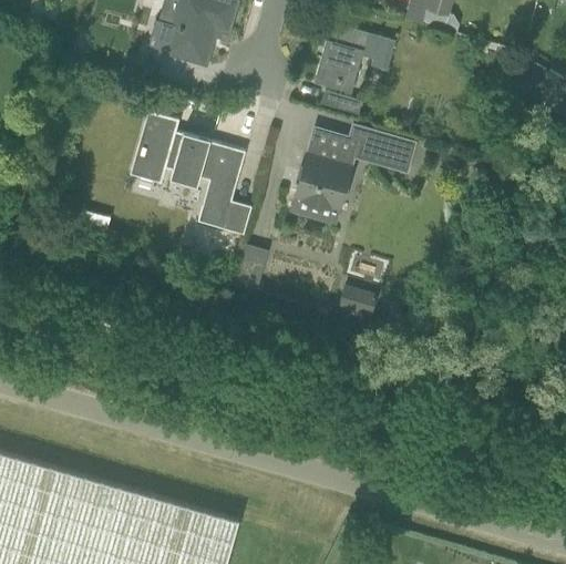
[(171,0),(178,2),(172,28),(156,23),(154,23),(146,50),(164,54),(164,53),(181,59),(202,64),(212,29),(225,32),(233,4),(229,4),(230,1),(230,0),(171,0)]
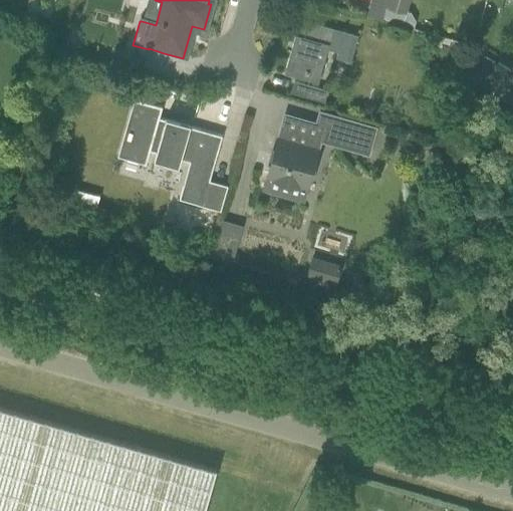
[(371,0),(369,7),(385,11),(388,0),(371,0)]
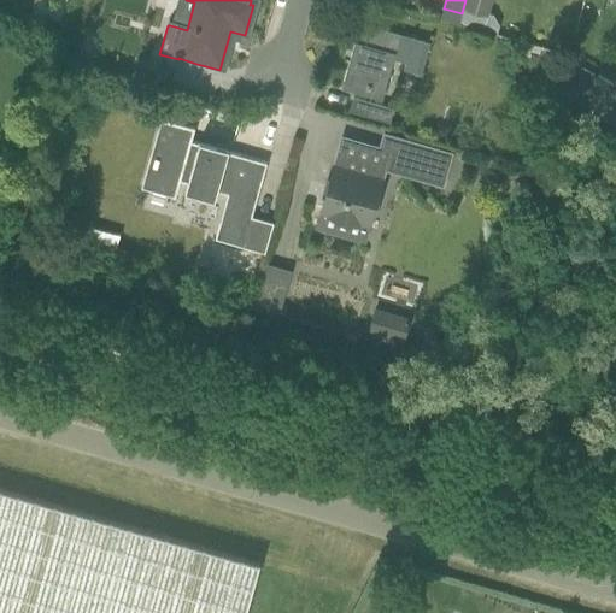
[(465,0),(462,13),(487,21),(492,0),(465,0)]
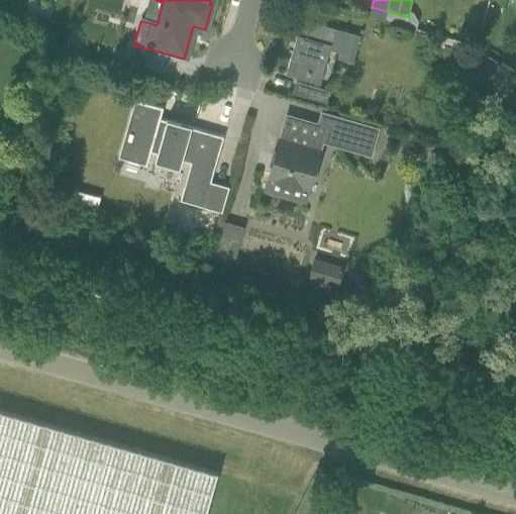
[(42,2),(29,8),(36,22),(49,16),(42,2)]
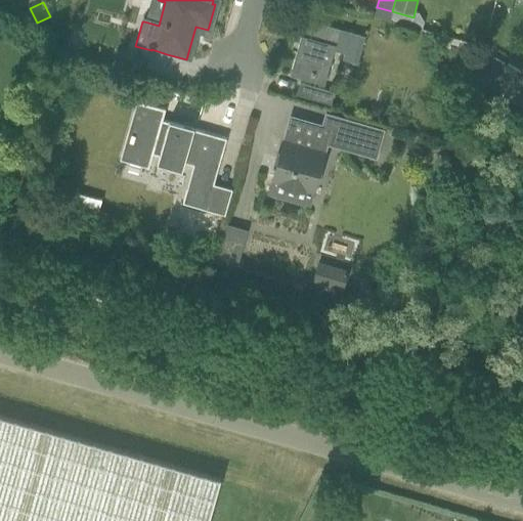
[(331,53),(342,57),(341,62),(355,67),(363,39),(324,28),(304,23),(289,77),(309,83),(321,86),(330,59),(331,53)]
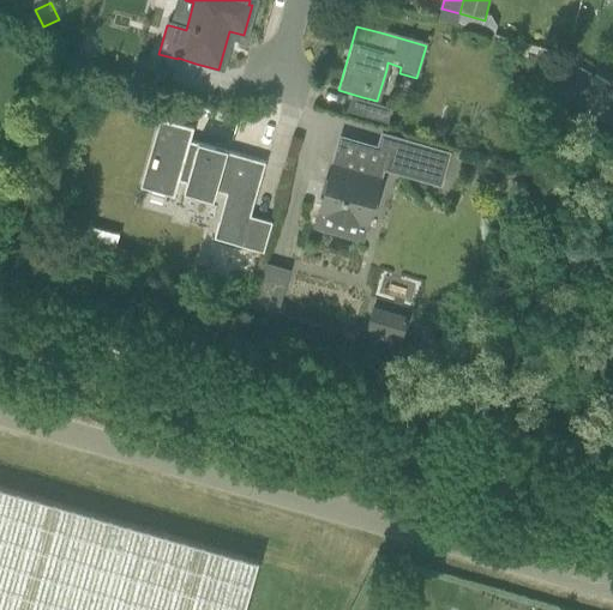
[(92,40),(76,44),(79,56),(96,50),(92,40)]
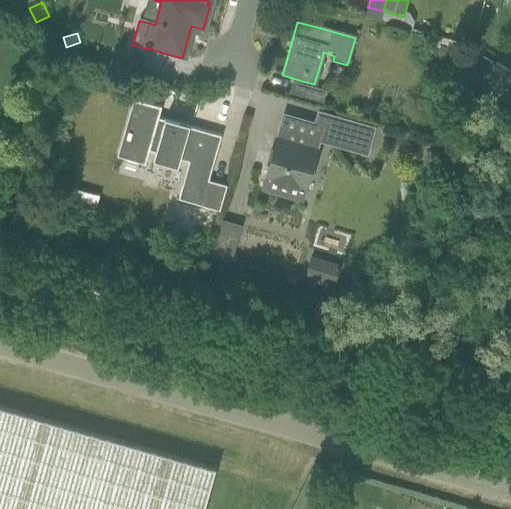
[(495,66),(481,93),(503,105),(510,97),(510,70),(509,69),(507,73),(495,66)]
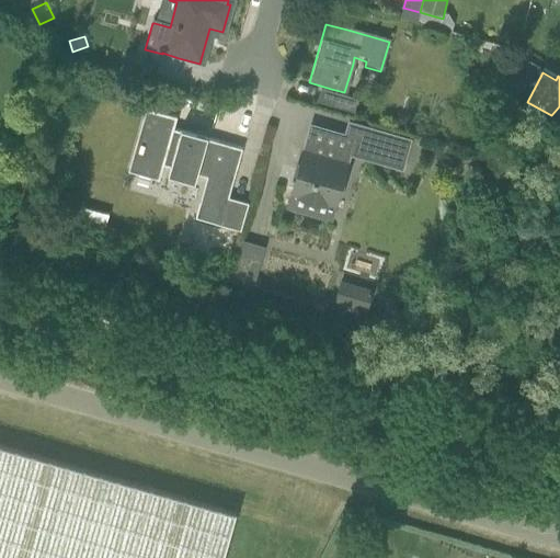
[(346,99),(343,112),(352,115),(356,102),(346,99)]
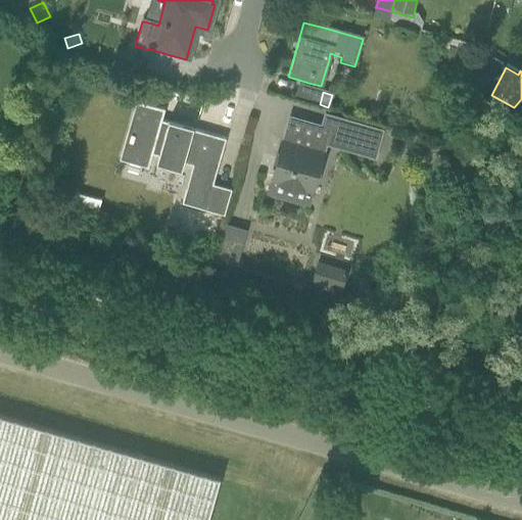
[(161,111),(137,104),(122,159),(146,167),(149,156),(156,158),(154,166),(180,173),(182,166),(192,169),(186,193),(183,193),(179,205),(202,213),(206,199),(207,199),(224,142),(191,133),(192,131),(167,124),(165,126),(158,124),(161,111)]
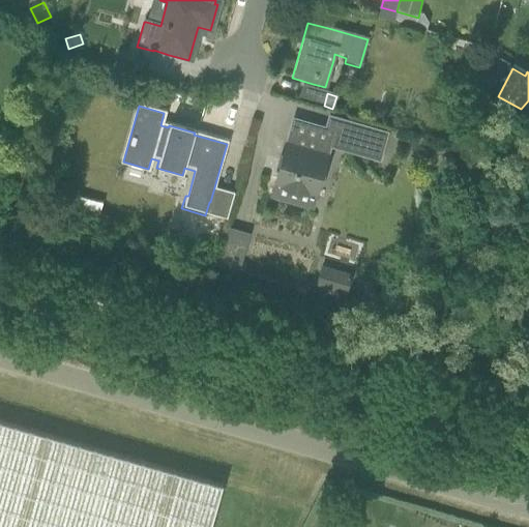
[(380,164),(387,137),(329,120),(326,132),(313,127),(293,122),(274,186),(294,193),(314,198),(327,149),(380,164)]
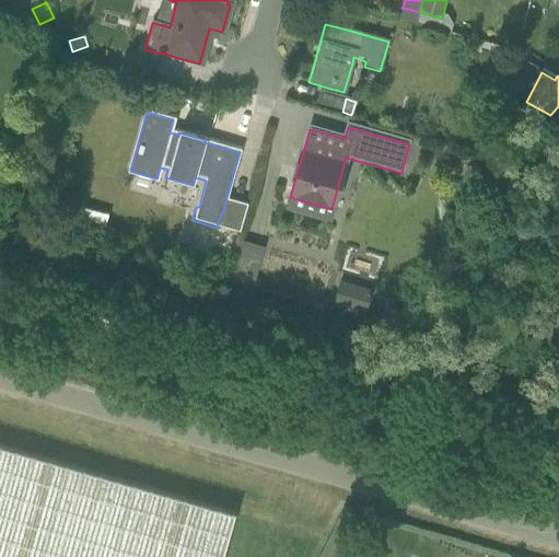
[(369,260),(353,260),(353,276),(369,276),(369,260)]
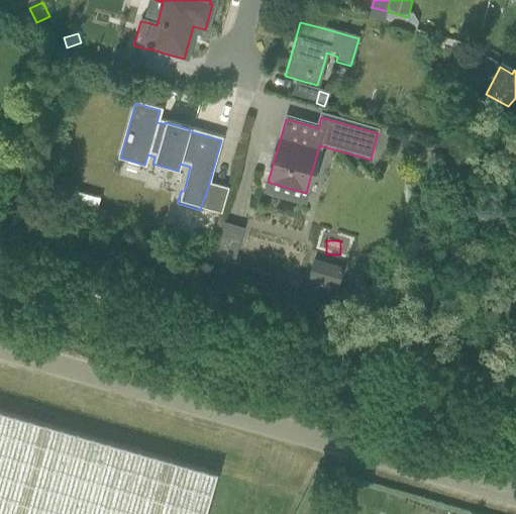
[(212,262),(212,265),(232,270),(232,268),(235,257),(215,250),(212,262)]
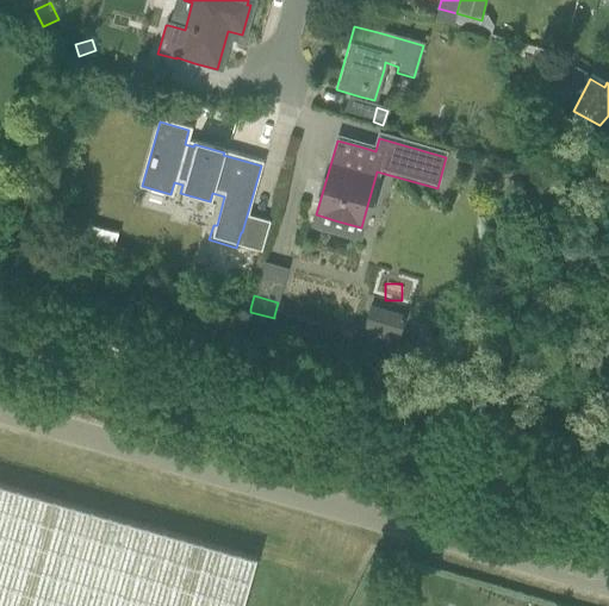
[(367,310),(360,337),(377,342),(385,316),(367,310)]
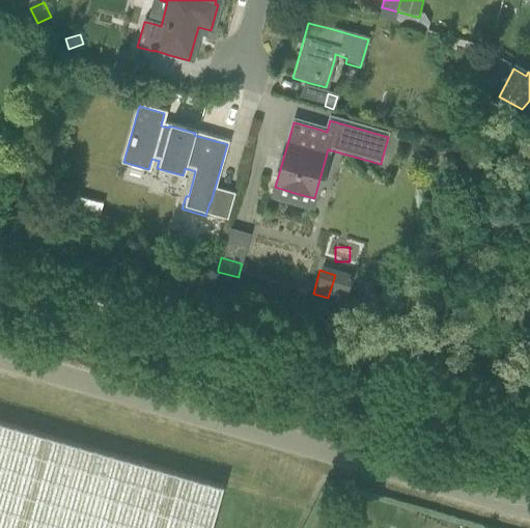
[(210,527),(221,489),(0,423),(0,527),(210,527)]
